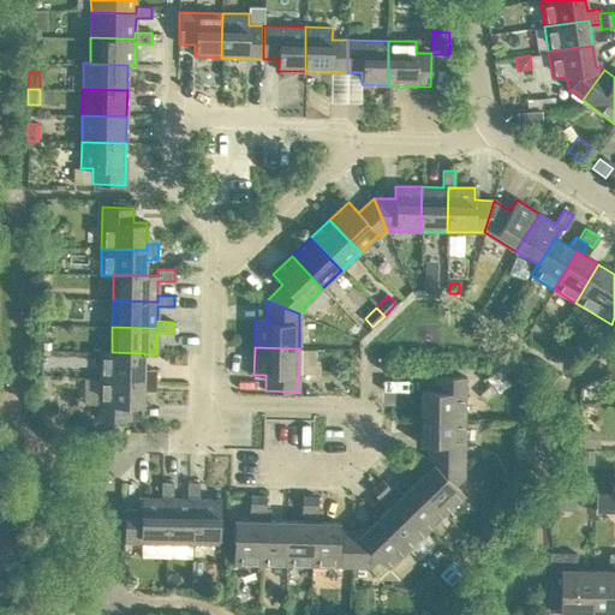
[(100,351),(99,378),(143,378),(143,384),(155,386),(156,370),(144,370),(144,354),(144,353),(112,352),(100,351)]
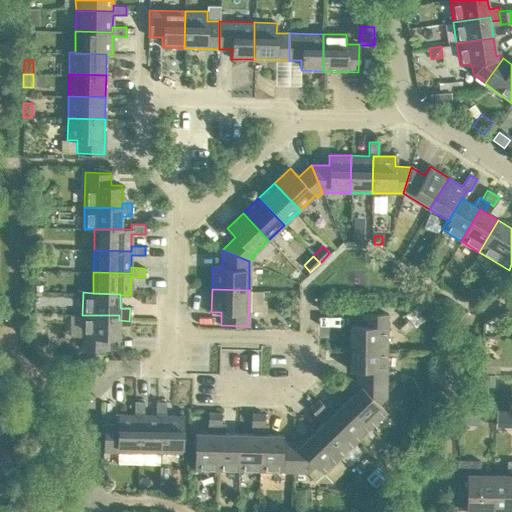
[(349,348),(387,348),(387,314),(361,313),(361,326),(350,326),(349,348)]
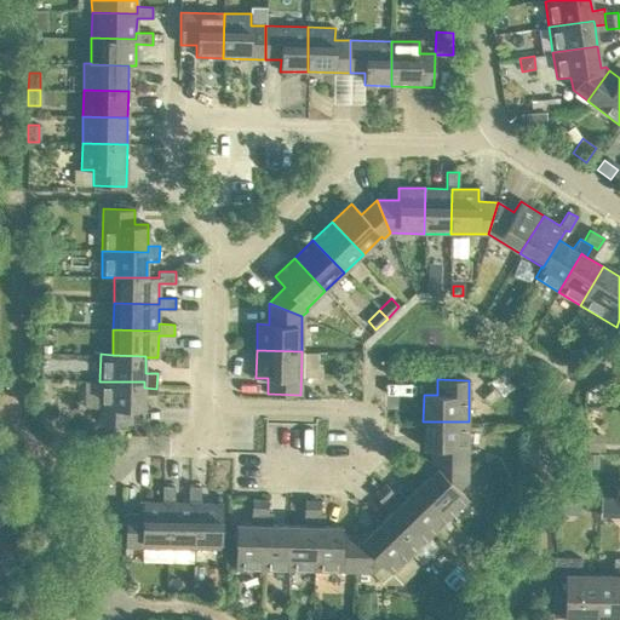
[(144,382),(99,382),(98,423),(131,424),(131,408),(144,409),(144,388),(144,382)]
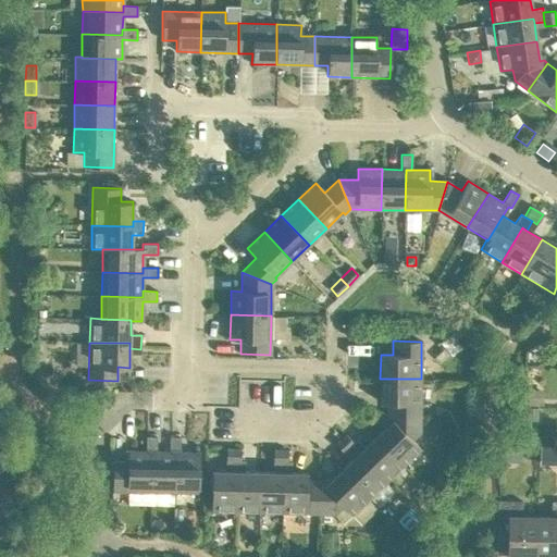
[(386,415),(420,416),(421,379),(380,379),(380,403),(386,403),(386,415)]
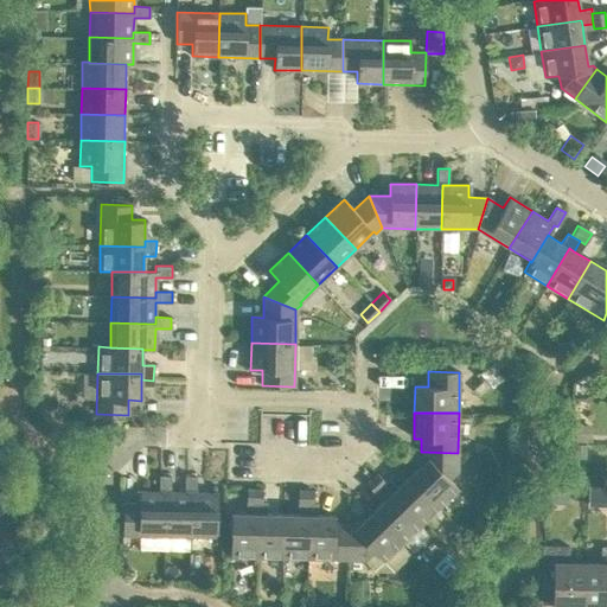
[(592,442),(593,426),(576,426),(575,442),(592,442)]
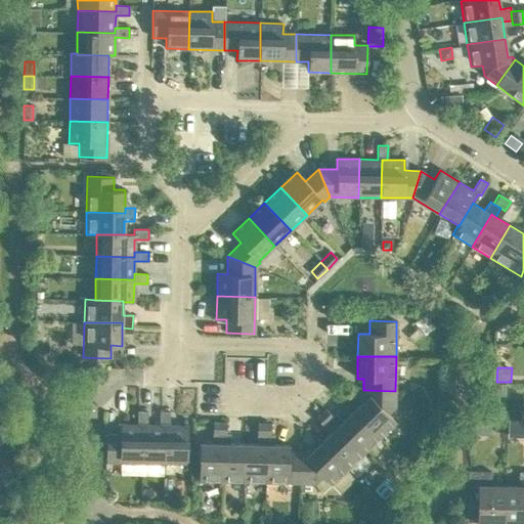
[(506,396),(506,384),(494,384),(494,396),(506,396)]
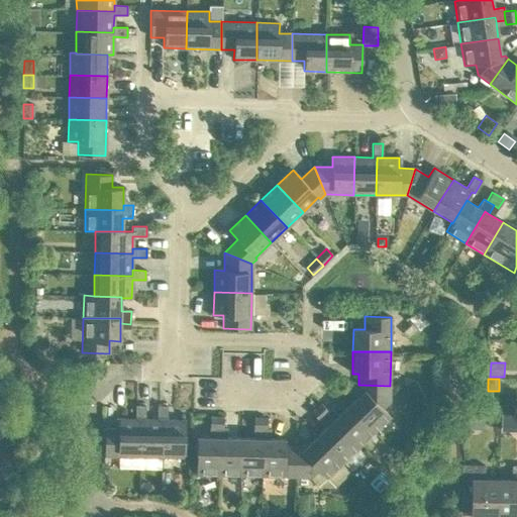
[(348,405),(374,432),(390,417),(382,408),(389,401),(390,401),(390,386),(358,385),(358,389),(362,392),(348,405)]
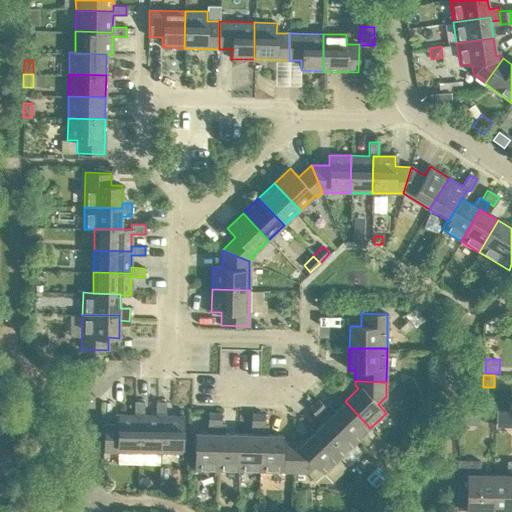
[(315,416),(319,413),(325,406),(317,399),(308,408),(315,416)]
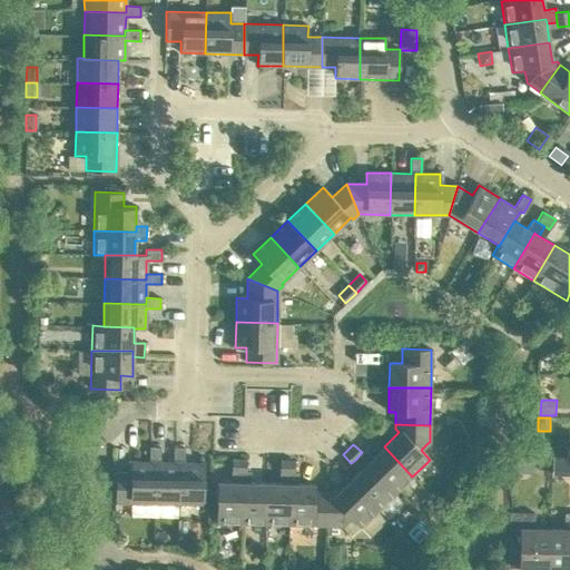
[(154,503),(178,503),(179,462),(173,462),(159,462),(160,446),(149,446),(149,461),(155,462),(154,503)]
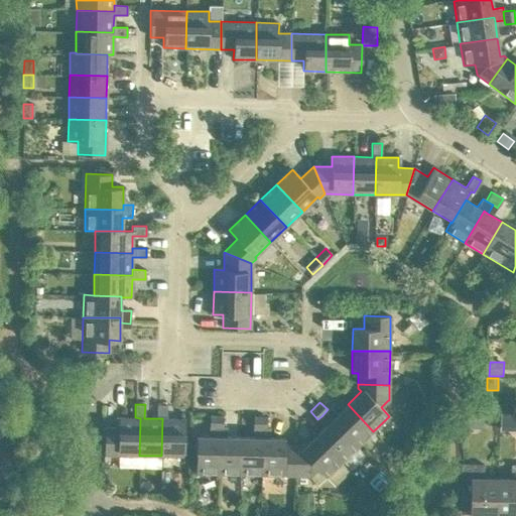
[(162,418),(161,456),(183,457),(184,419),(166,418),(166,405),(157,404),(156,418),(162,418)]
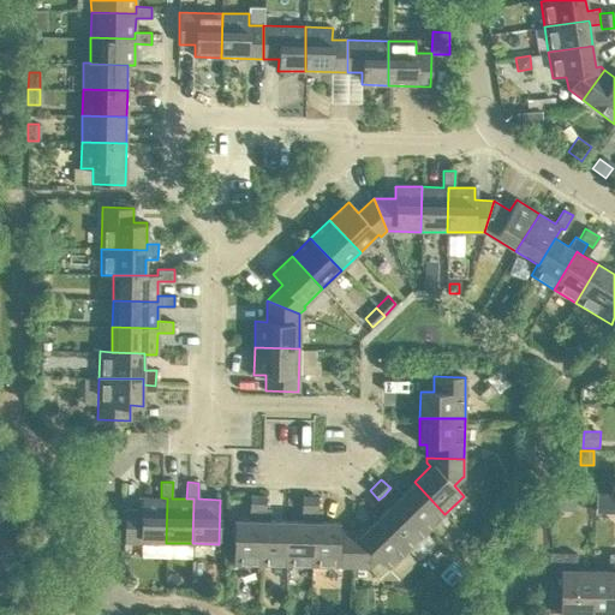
[(383,496),(390,503),(395,500),(427,532),(445,514),(415,482),(402,494),(394,485),(390,488),(383,496)]
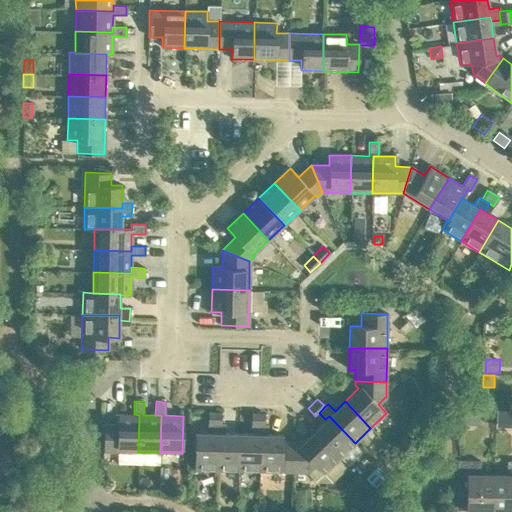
[(212,423),(221,423),(221,413),(208,412),(207,423),(212,423)]
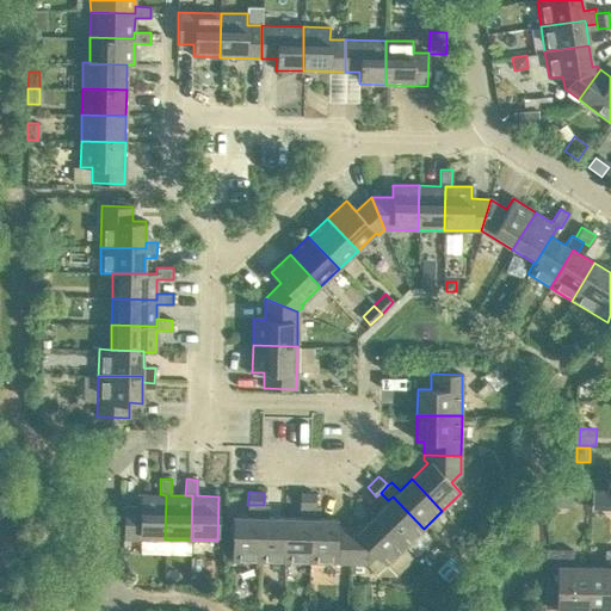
[(304,506),(315,506),(315,494),(300,493),(300,506),(304,506)]
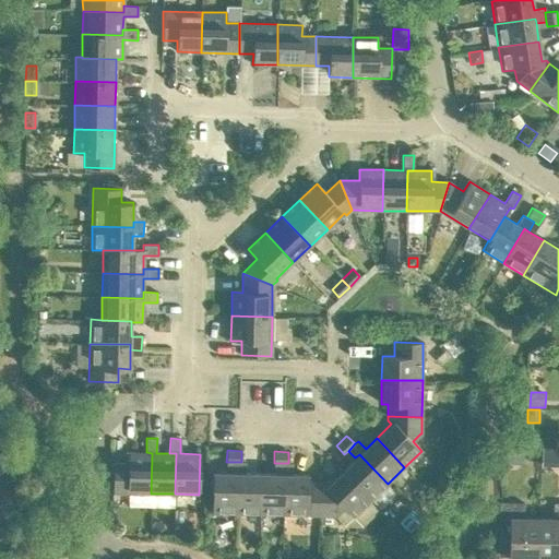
[(113,492),(151,494),(152,453),(146,452),(128,452),(128,463),(114,463),(113,492)]
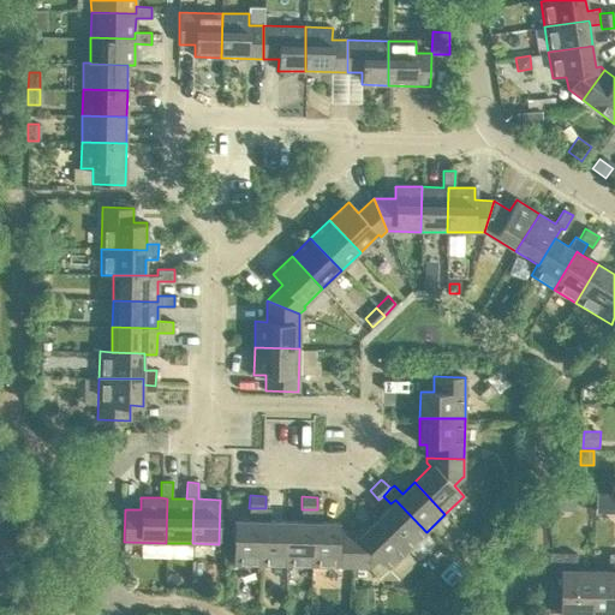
[(395,500),(390,503),(376,518),(407,550),(427,532),(395,500)]
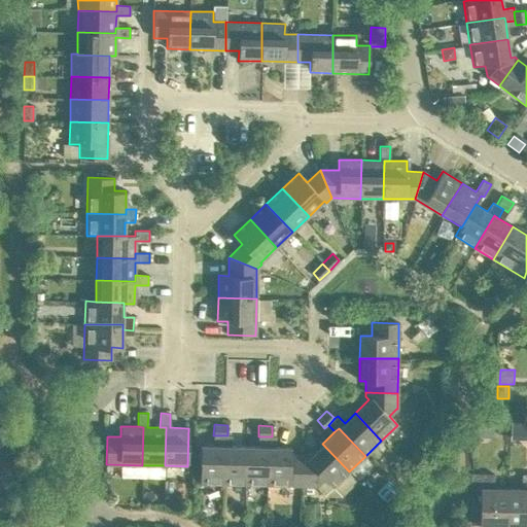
[(222,484),(245,485),(245,446),(231,446),(232,435),(227,435),(218,435),(218,446),(223,446),(222,484)]
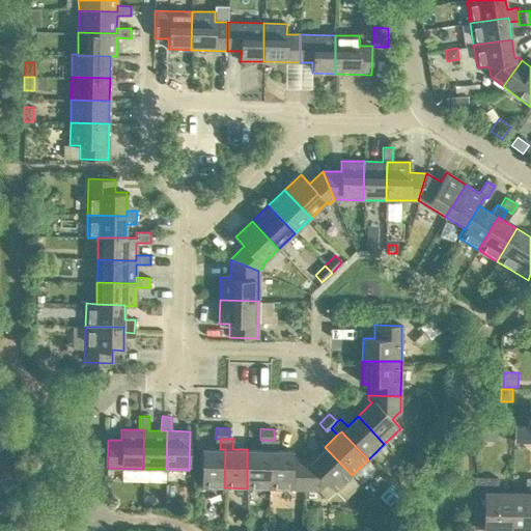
[(269,488),(304,490),(304,457),(292,456),(292,450),(278,450),(278,440),(274,440),(264,440),(264,450),(270,450),(269,488)]
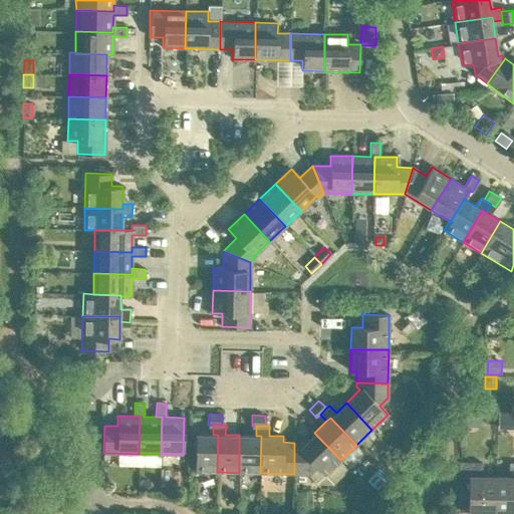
[(294,443),(294,474),(309,474),(316,467),(324,475),(340,460),(314,433),(301,446),(298,443),(294,443)]
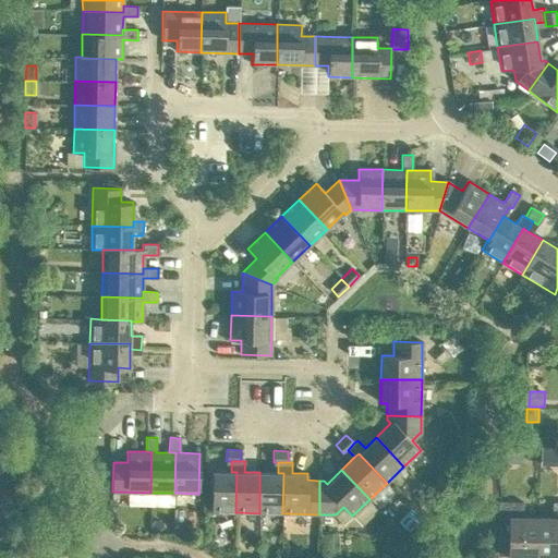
[(211,512),(235,512),(237,472),(231,472),(213,471),(211,512)]
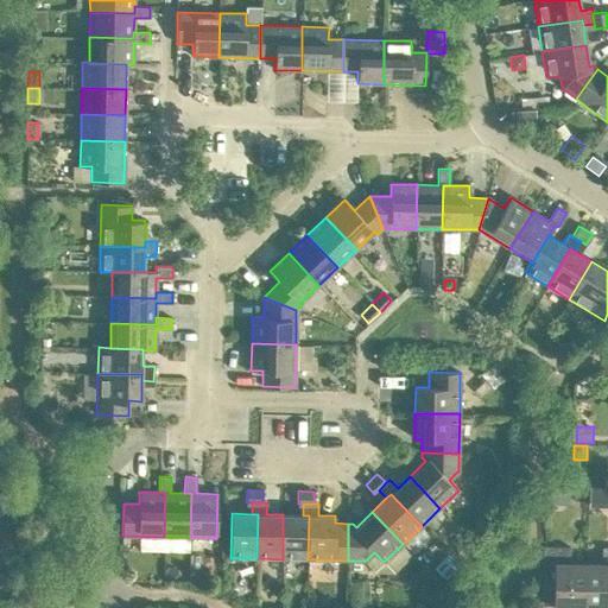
[(283,559),(308,559),(309,515),(303,515),(283,514),(283,559)]
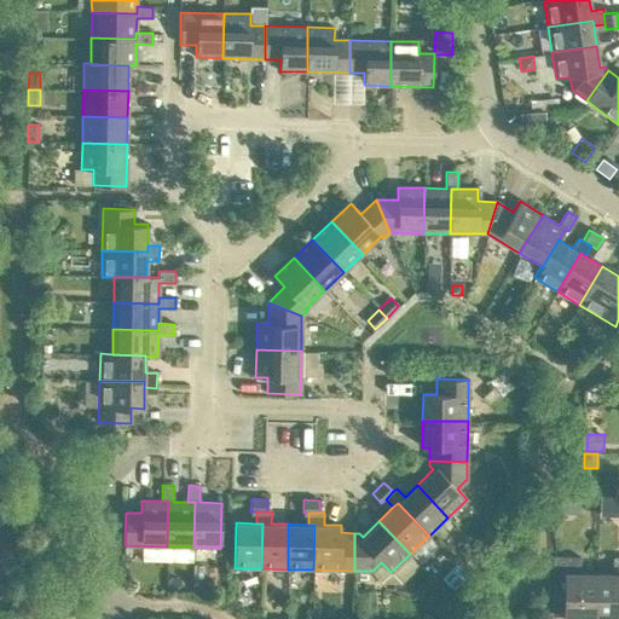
[(0,557),(0,566),(1,571),(16,568),(13,556),(0,557)]
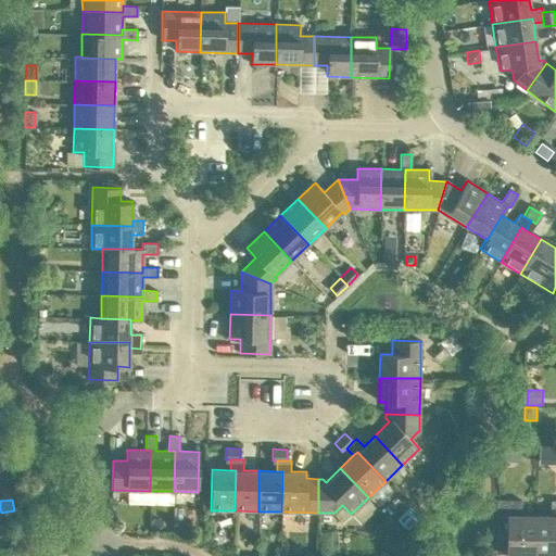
[(506,554),(534,555),(535,516),(521,516),(521,501),(496,500),(496,527),(507,527),(506,554)]
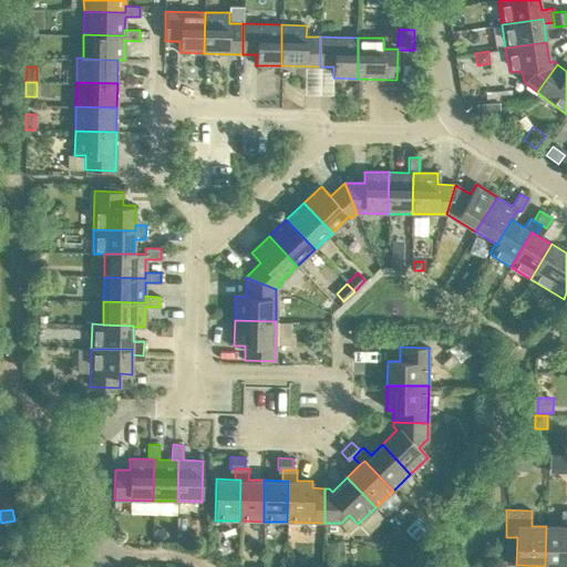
[(546,526),(545,566),(566,566),(566,511),(562,511),(562,526),(546,526)]
